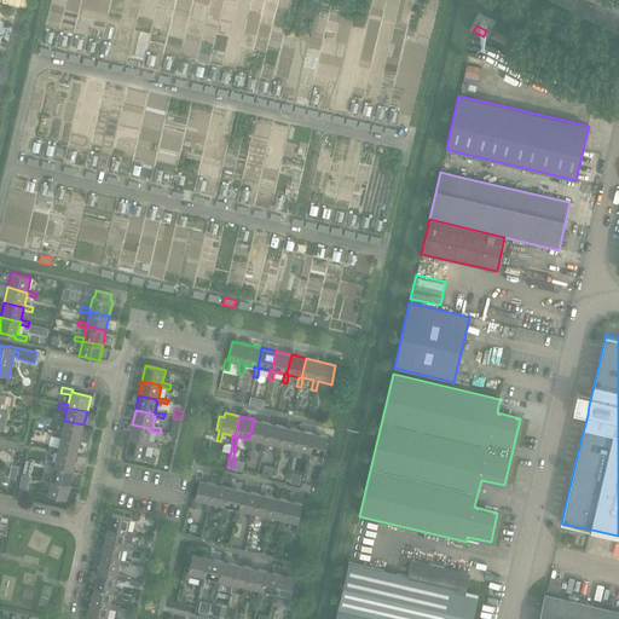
[(63,423),(61,433),(61,437),(80,440),(84,424),(64,421),(64,418),(56,417),(55,422),(63,423)]
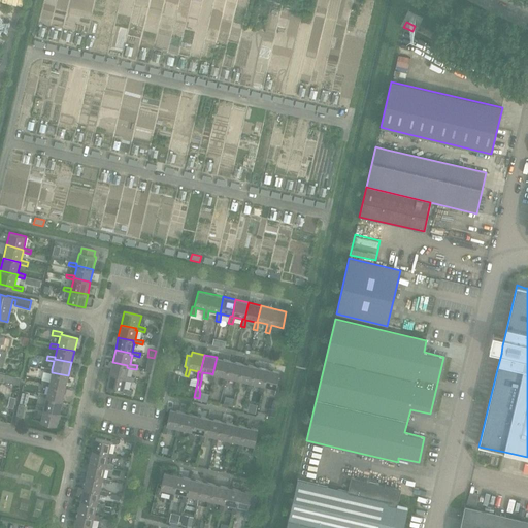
[(212,374),(210,373),(209,382),(213,383),(215,374),(224,376),(226,377),(227,360),(217,357),(212,374)]
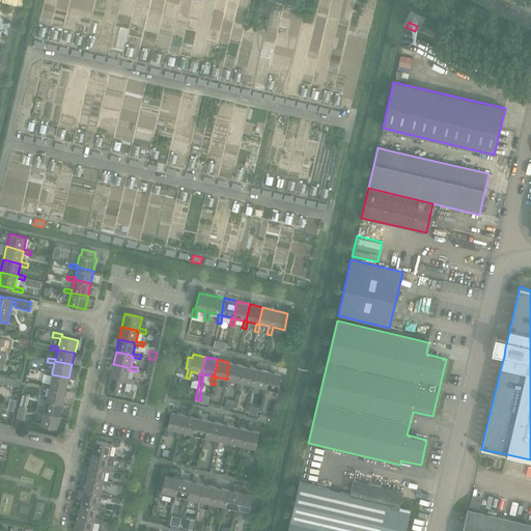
[(227,380),(225,379),(223,387),(227,388),(228,380),(236,382),(240,382),(243,365),(228,362),(227,380)]
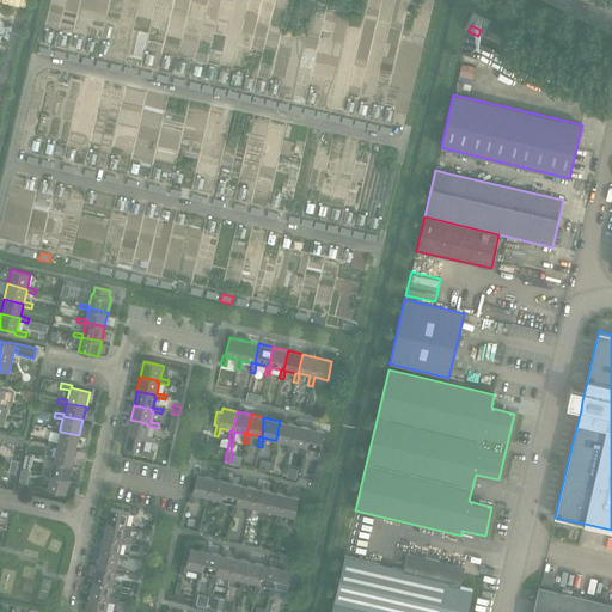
[(130,420),(127,434),(145,438),(144,441),(146,441),(154,442),(155,438),(147,436),(150,427),(147,426),(147,423),(130,420)]
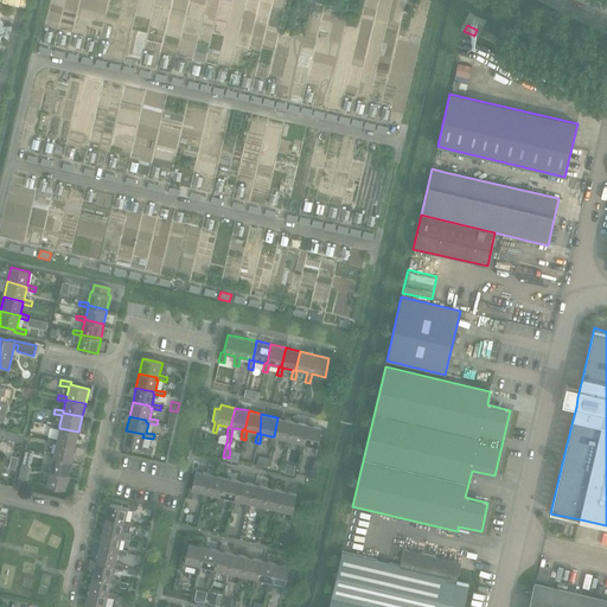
[(274,436),(270,436),(269,445),(274,446),(275,438),(286,440),(288,440),(292,421),(278,417),(274,436)]
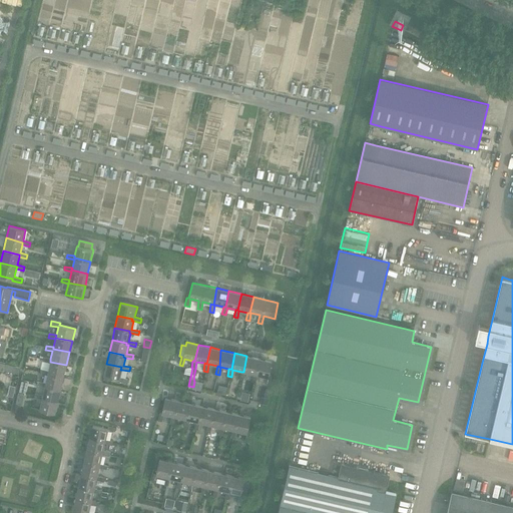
[(243,372),(241,372),(239,380),(243,380),(245,373),(253,375),(255,375),(260,359),(246,356),(243,372)]
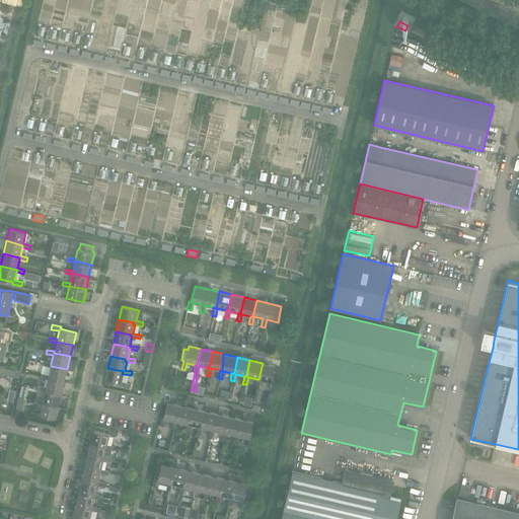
[(44,366),(42,374),(49,376),(48,377),(64,381),(67,369),(51,366),(51,363),(44,362),(43,366),(44,366)]
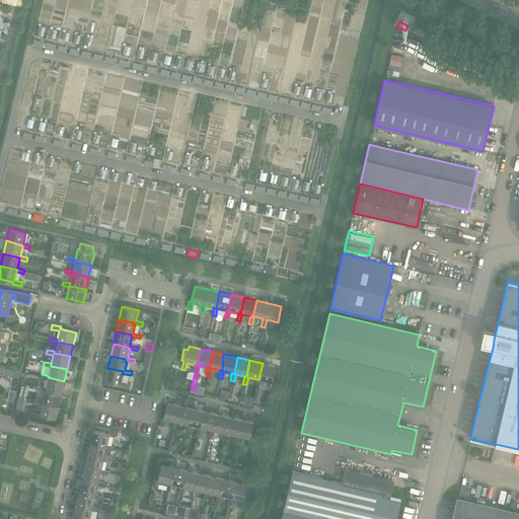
[(258,379),(256,379),(254,386),(258,387),(261,380),(272,382),(275,366),(263,363),(258,379)]
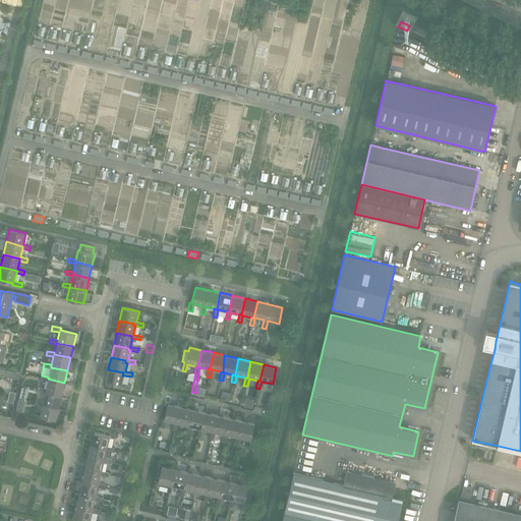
[(122,384),(124,375),(122,375),(123,372),(108,369),(105,382),(121,386),(120,388),(129,389),(129,386),(122,384)]
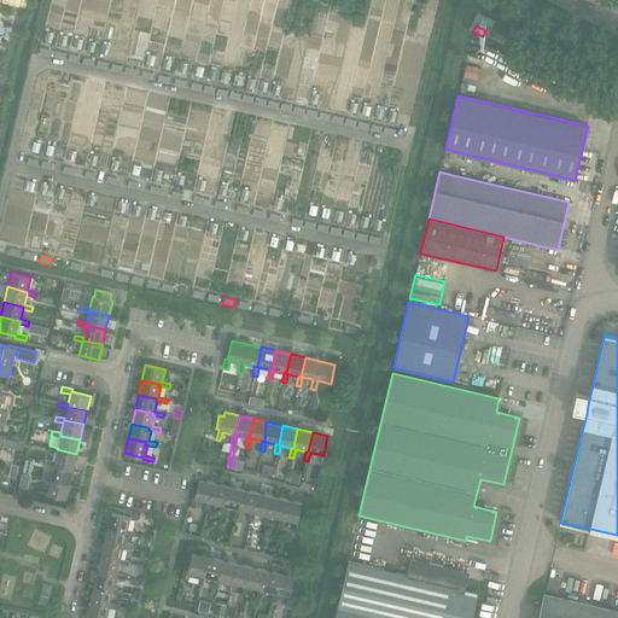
[(24,443),(7,439),(5,447),(22,450),(24,443)]
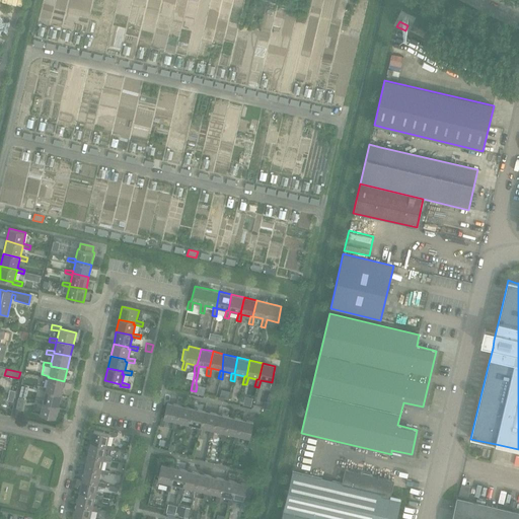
[(46,388),(45,390),(62,394),(64,381),(48,377),(49,376),(42,374),(41,374),(40,378),(48,380),(46,388)]
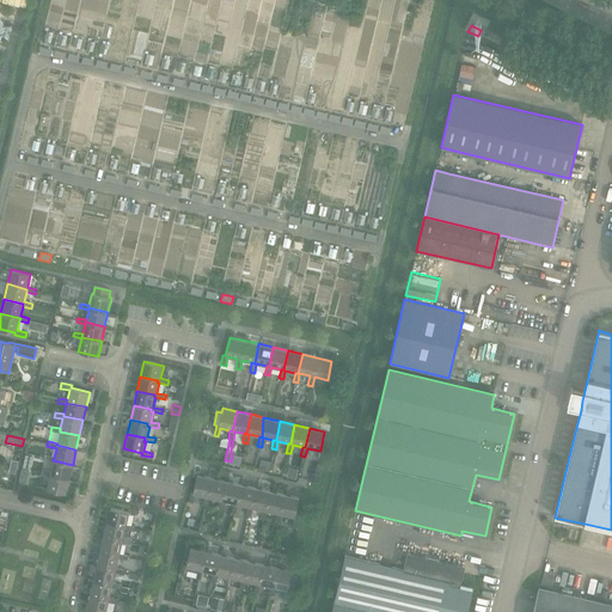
[(50,472),(50,475),(69,479),(73,465),(53,460),(54,458),(46,456),(44,460),(53,463),(50,472)]
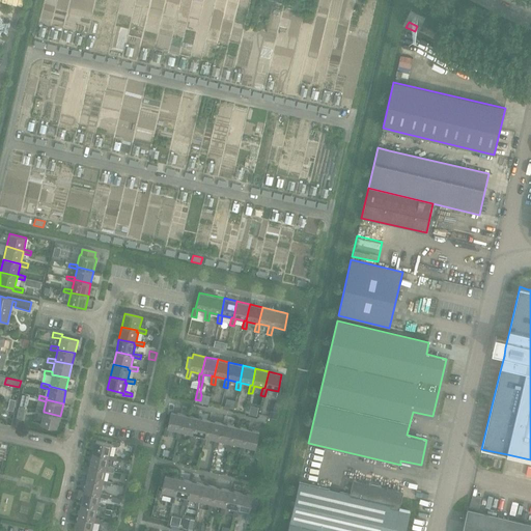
[(250,406),(249,414),(256,416),(258,408),(250,406)]
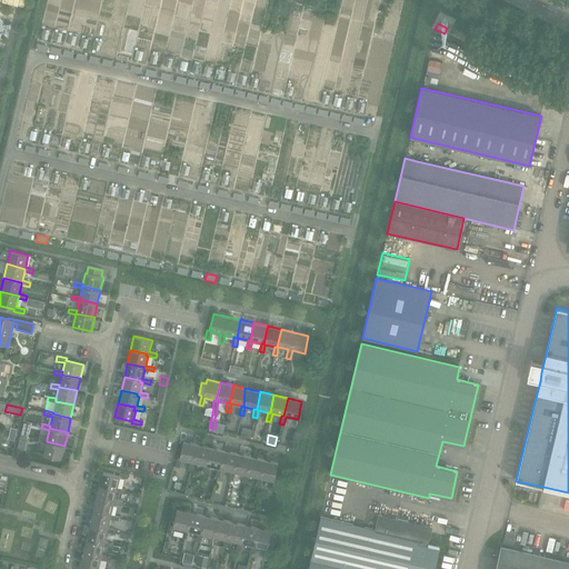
[(61,459),(65,446),(47,441),(47,439),(39,437),(38,441),(46,443),(43,455),(61,459)]
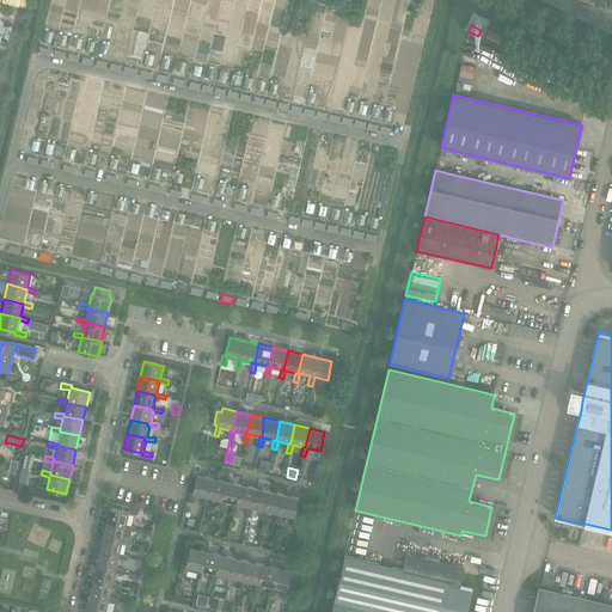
[(312,473),(310,482),(311,482),(318,483),(320,476),(319,476),(312,473)]
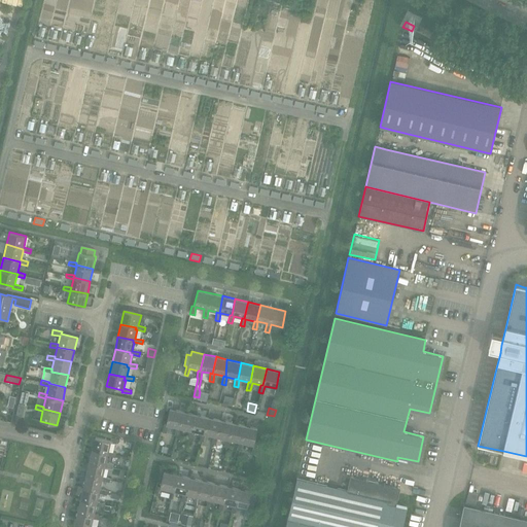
[(168,425),(176,427),(178,427),(182,411),(170,409),(166,424),(164,424),(162,432),(166,433),(168,425)]
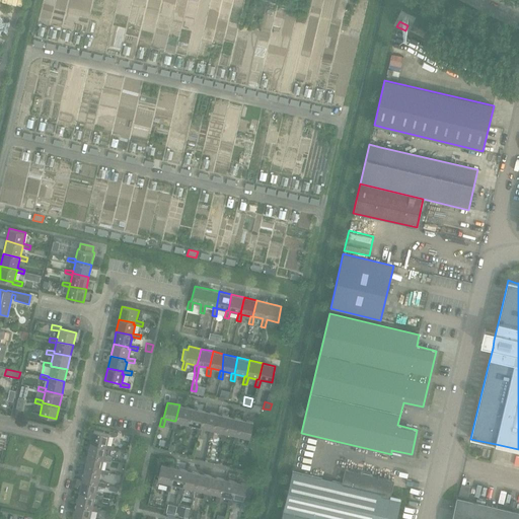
[(175,421),(173,421),(171,429),(175,430),(177,422),(186,424),(188,424),(192,408),(179,404),(175,421)]
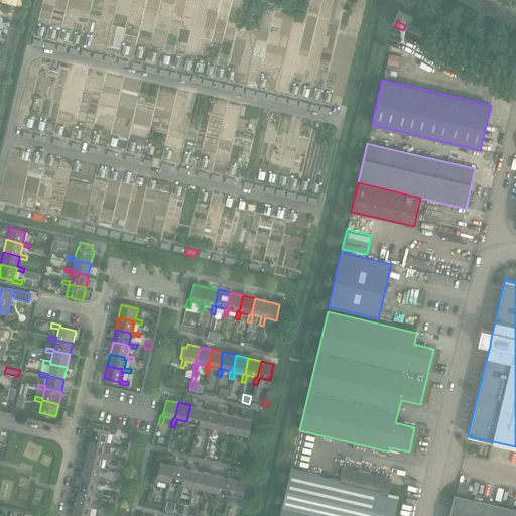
[(186,421),(184,421),(182,428),(186,429),(188,422),(197,424),(199,424),(203,408),(190,405),(186,421)]
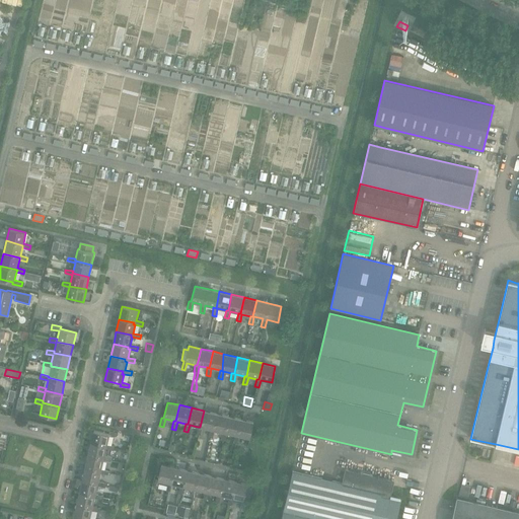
[(200,427),(198,427),(197,434),(201,435),(203,428),(210,430),(213,430),(216,414),(204,411),(200,427)]
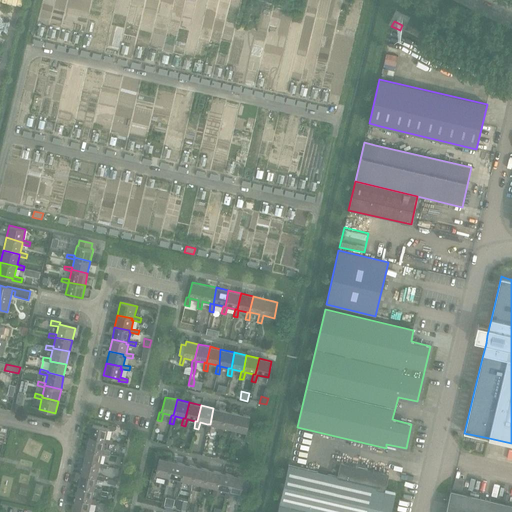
[(210,424),(207,424),(206,431),(210,432),(211,424),(220,426),(222,427),(226,411),(213,408),(210,424)]
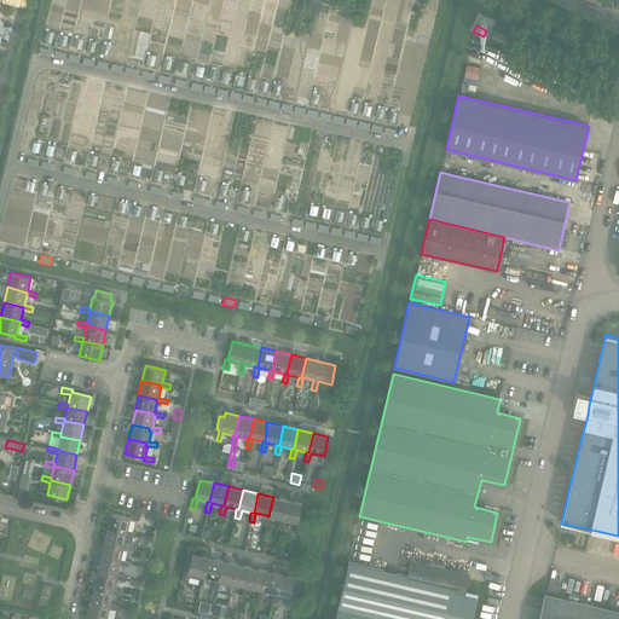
[(268,516),(266,515),(264,525),(268,526),(270,516),(281,519),(283,520),(288,501),(273,497),(268,516)]
